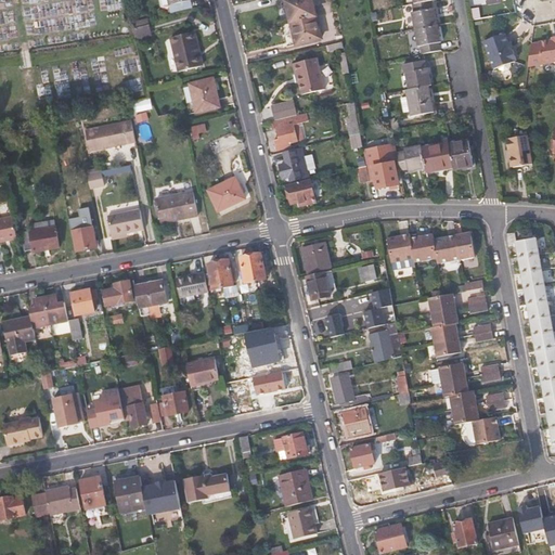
[(317,17),(311,0),(299,0),(285,3),(291,23),(317,17)]
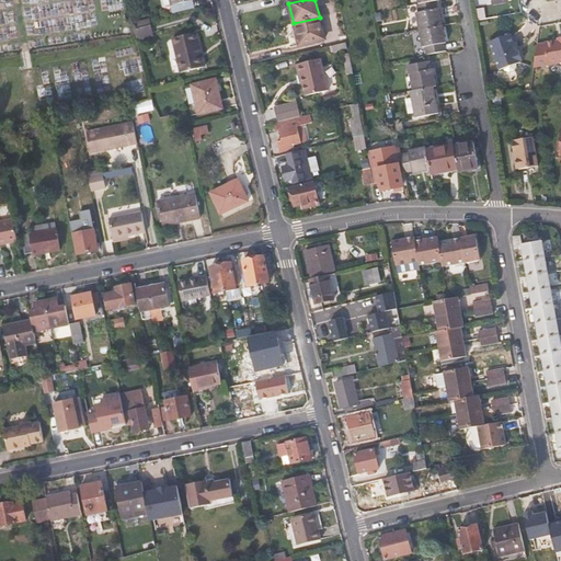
[(446,44),(439,9),(438,10),(436,1),(420,4),(418,6),(420,13),(418,13),(424,47),(426,47),(427,56),(446,52),(445,44),(446,44)]
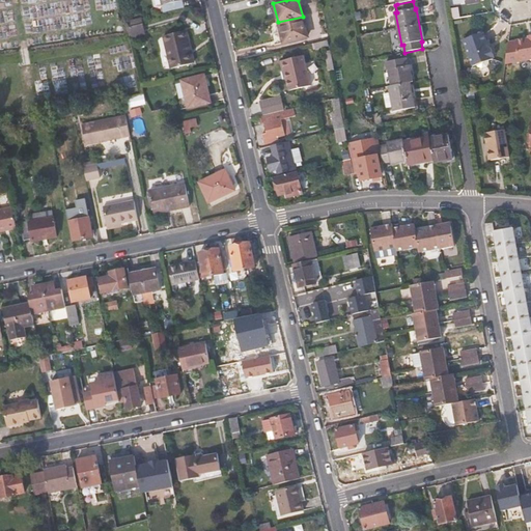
[(308,37),(303,17),(278,22),(283,44),(308,37)]
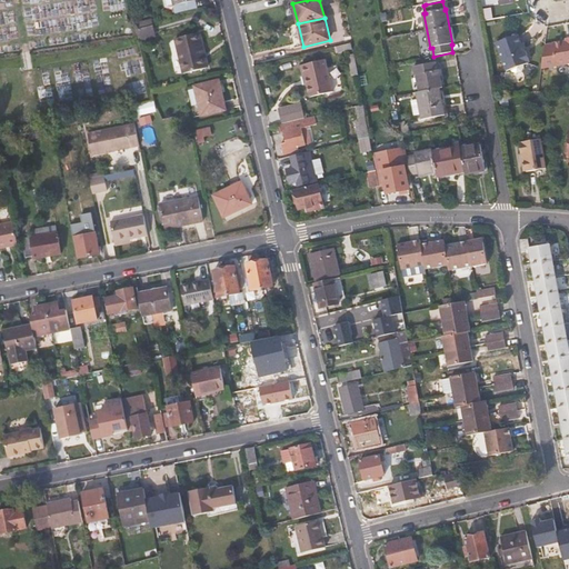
[(156,37),(152,21),(136,25),(139,41),(156,37)]
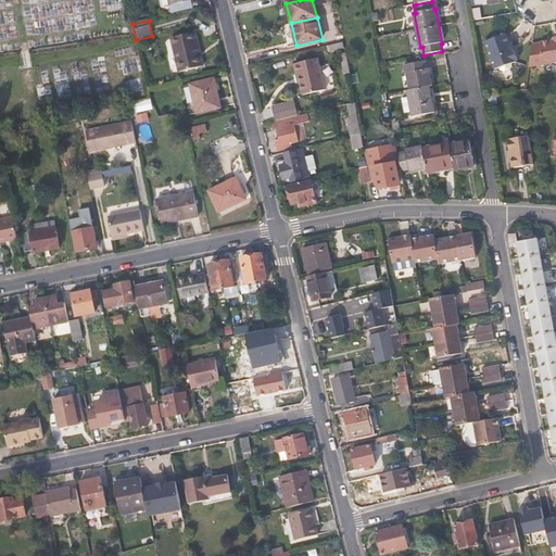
[(203,67),(198,41),(196,33),(172,39),(179,73),(203,67)]
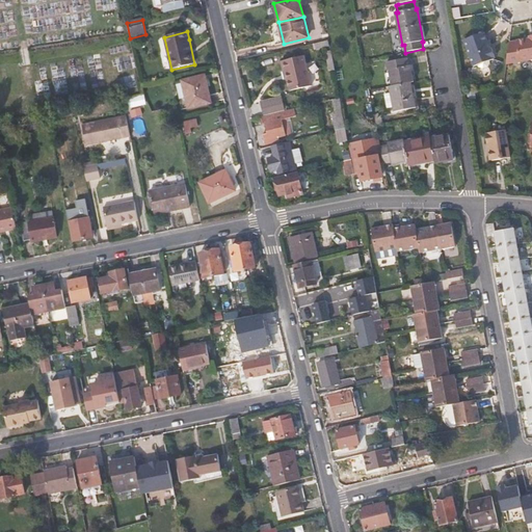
[(496,58),(490,43),(487,44),(484,33),(463,41),(473,68),(477,67),(479,70),(481,70),(483,70),(487,69),(488,68),(489,64),(489,62),(494,61),(493,59),(496,58)]
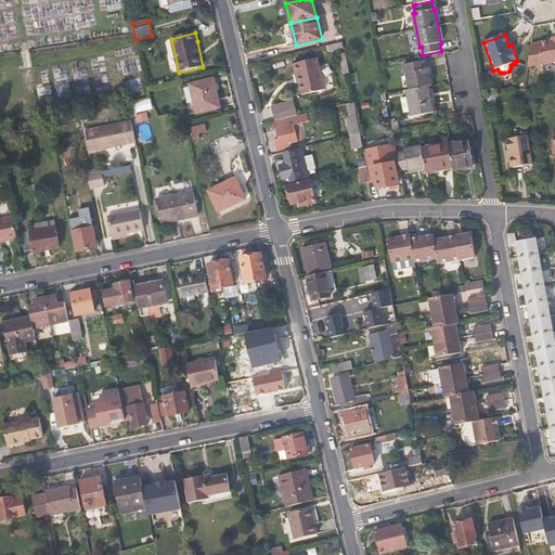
[(554,63),(554,38),(553,39),(553,42),(532,44),(528,68),(554,63)]
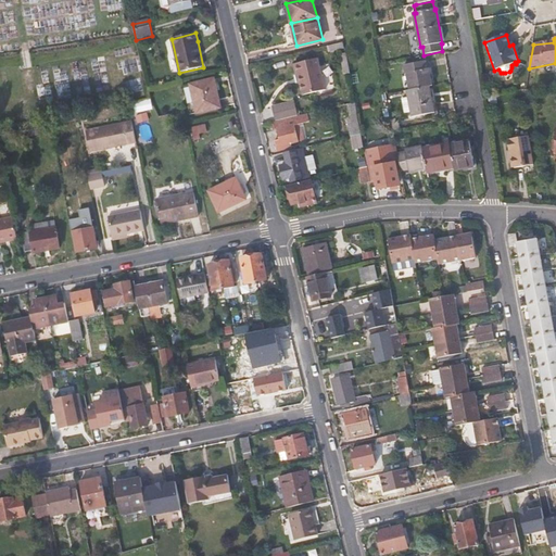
[(345,50),(344,42),(328,46),(330,53),(345,50)]
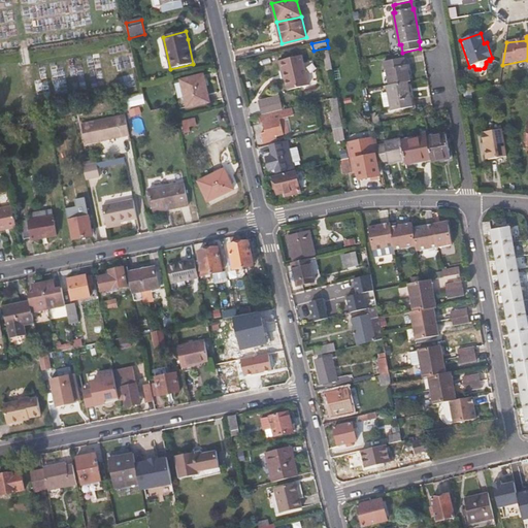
[(334,77),(329,54),(324,54),(329,77),(334,77)]
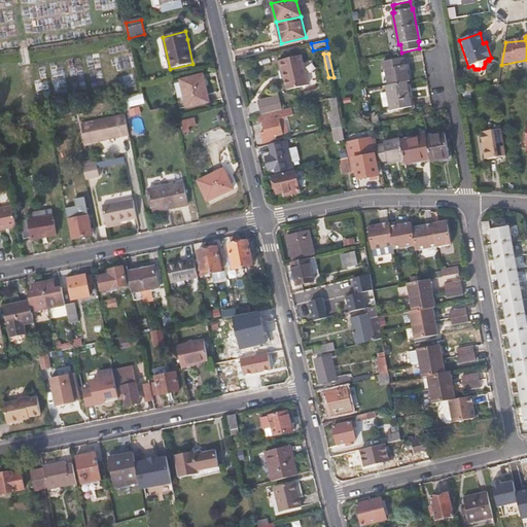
[(279,61),(282,72),(283,79),(285,78),(288,91),(310,85),(303,56),(279,61)]
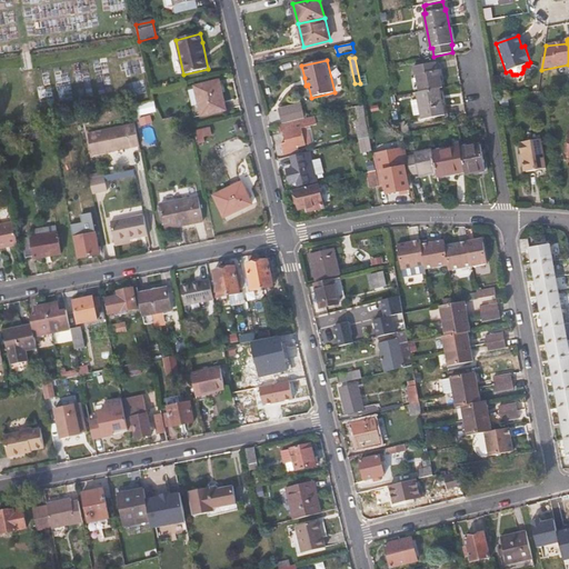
[(445,116),(440,89),(443,89),(440,71),(438,71),(436,63),(418,67),(419,75),(417,75),(420,93),(418,93),(422,120),(445,116)]
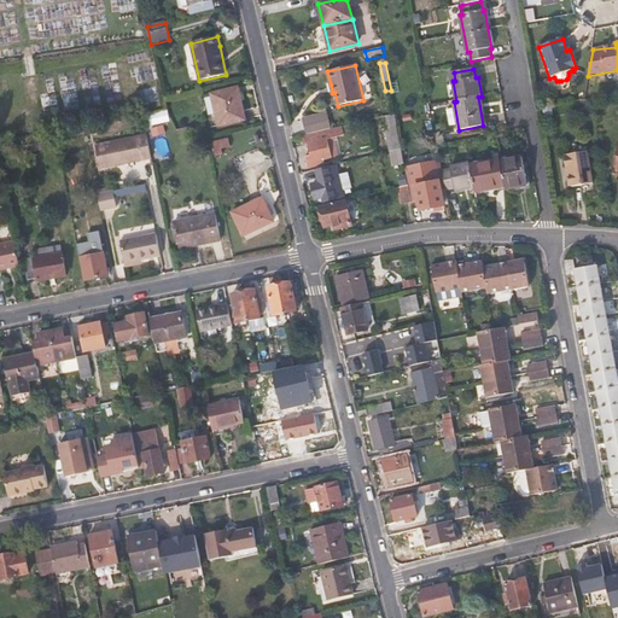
[(245,121),(238,88),(211,94),(219,127),(245,121)]
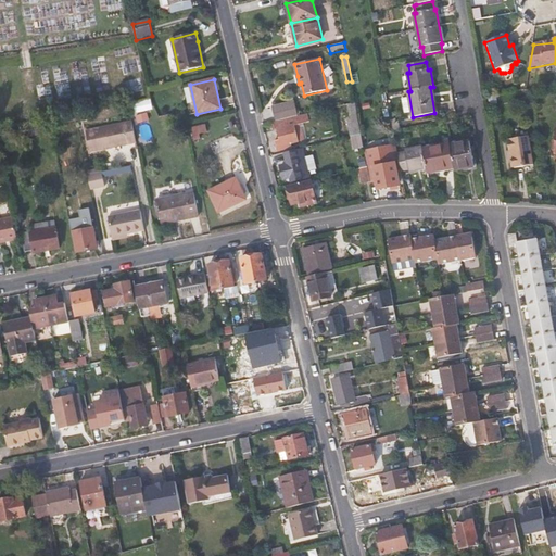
[(184,87),(188,102),(193,100),(189,85),(184,87)]
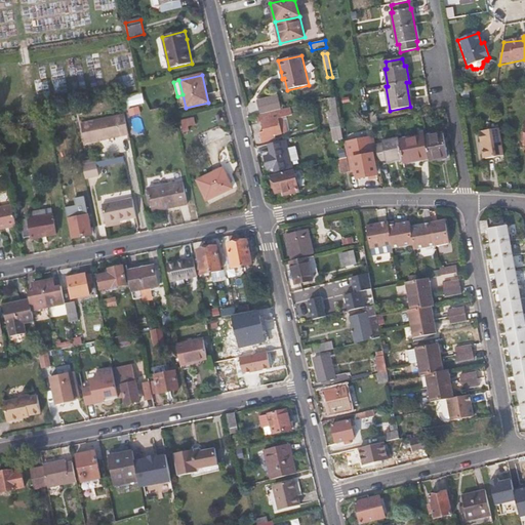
[(341,127),(336,97),(328,99),(331,113),(328,113),(331,129),(341,127)]
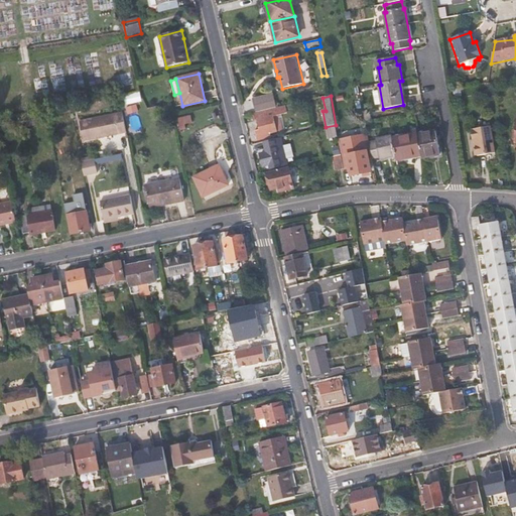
[(269,110),(267,103),(264,104),(252,107),(253,114),(266,111),(269,110)]
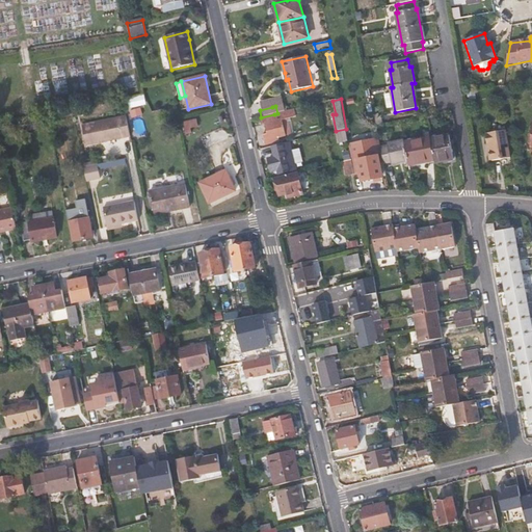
[(49,121),(74,115),(72,108),(47,113),(49,121)]
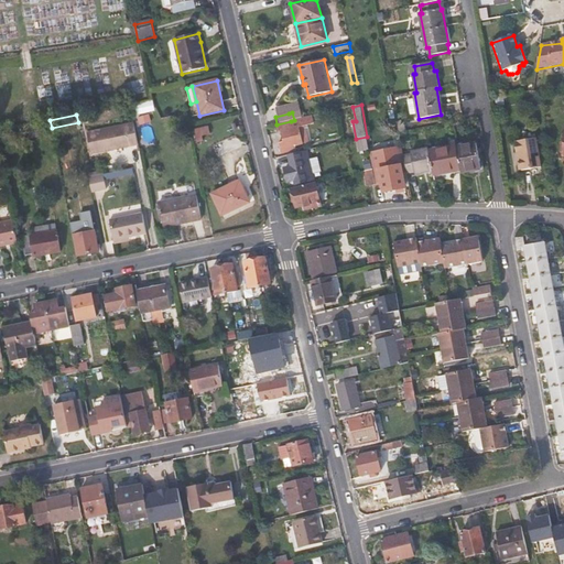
[(310,142),(306,126),(315,123),(313,116),(294,120),(291,121),(277,125),(279,132),(282,132),(285,143),(281,144),(283,153),(297,150),(296,147),(310,142)]
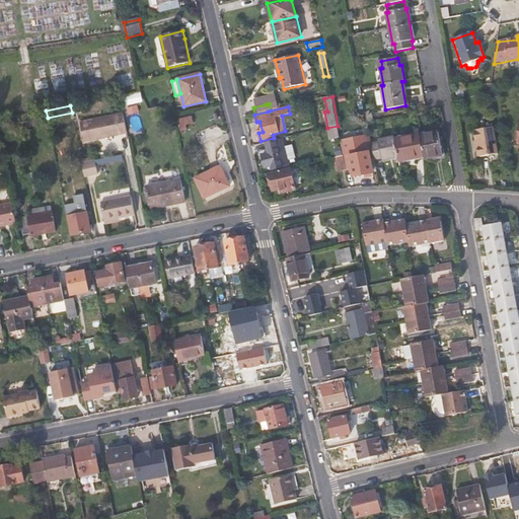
[(128,133),(124,113),(80,122),(84,142),(128,133)]
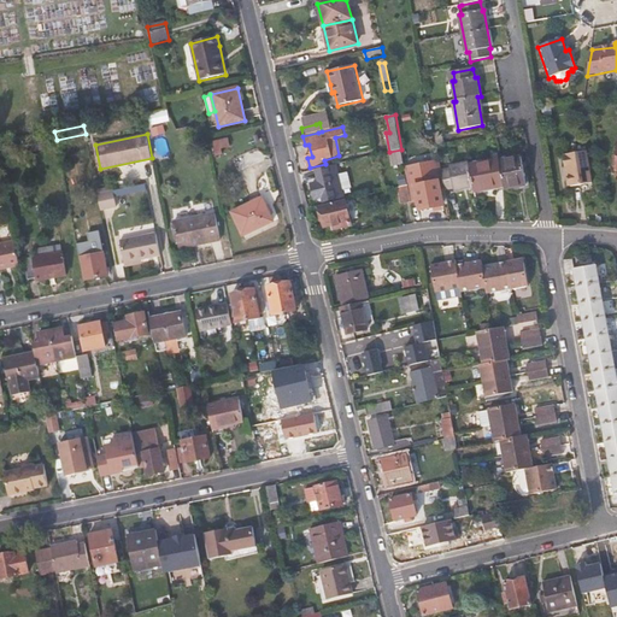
[(212,140),(215,153),(231,150),(229,136),(212,140)]
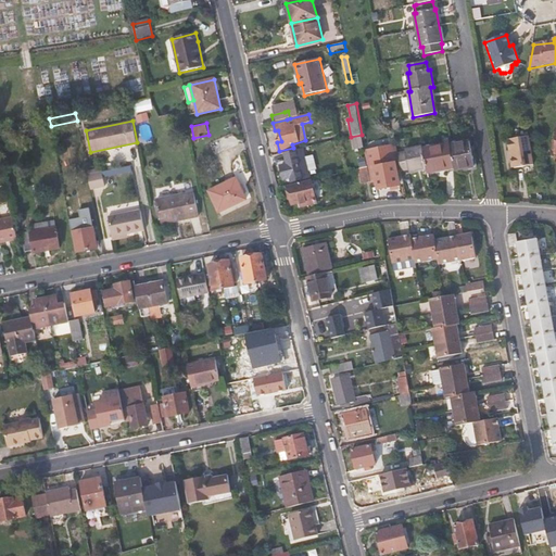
[(535,166),(532,153),(529,137),(510,140),(510,141),(508,142),(509,152),(513,152),(513,158),(512,161),(513,167),(516,168),(516,169),(535,166)]
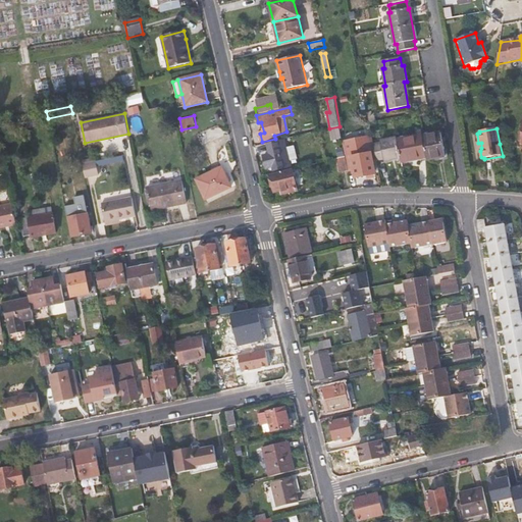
[(446,157),(441,133),(422,137),(422,135),(398,140),(398,138),(380,141),(380,143),(374,144),(377,162),(384,161),(384,162),(401,159),(402,164),(426,159),(427,161),(446,157)]
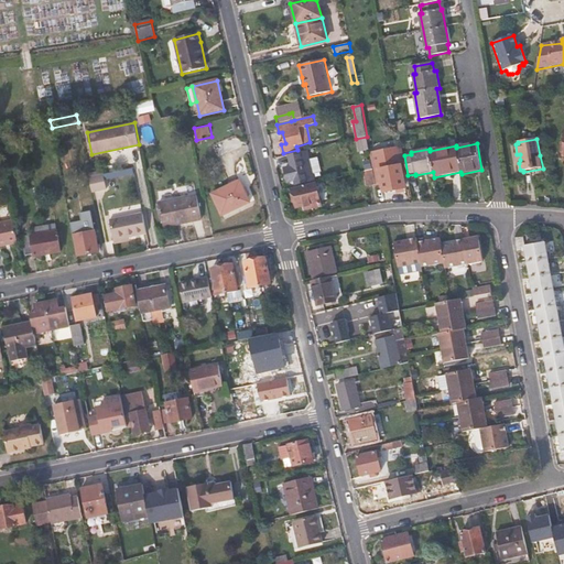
[(314,180),(308,160),(307,152),(290,155),(292,166),(285,169),(289,183),(296,181),(297,184),(314,180)]
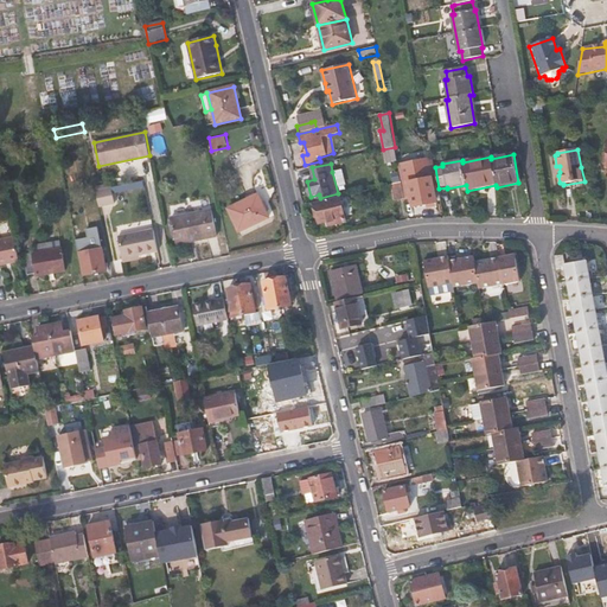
[(404,198),(402,185),(402,183),(394,185),(396,199),(404,198)]
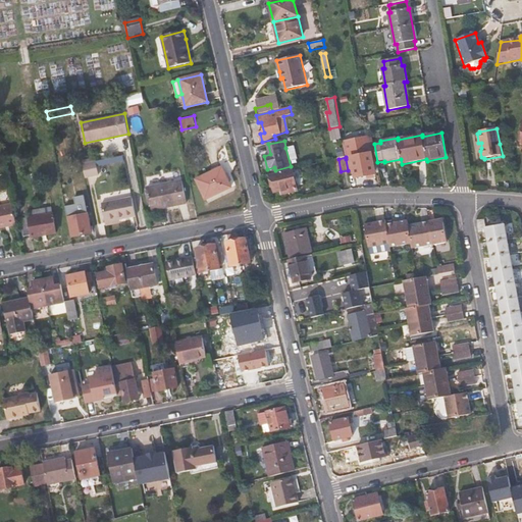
[(379,170),(377,162),(373,163),(372,157),(364,158),(363,157),(346,159),(348,170),(350,179),(376,174),(375,171),(379,170)]
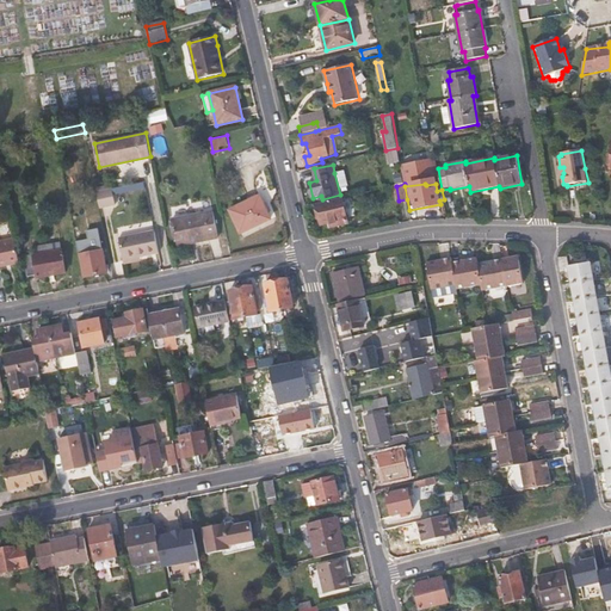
[(118,207),(115,191),(98,195),(100,210),(118,207)]
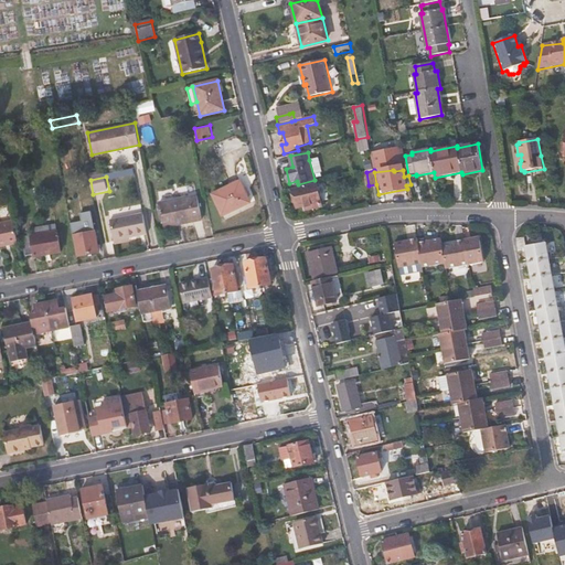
[(251,204),(241,182),(212,194),(222,216),(251,204)]
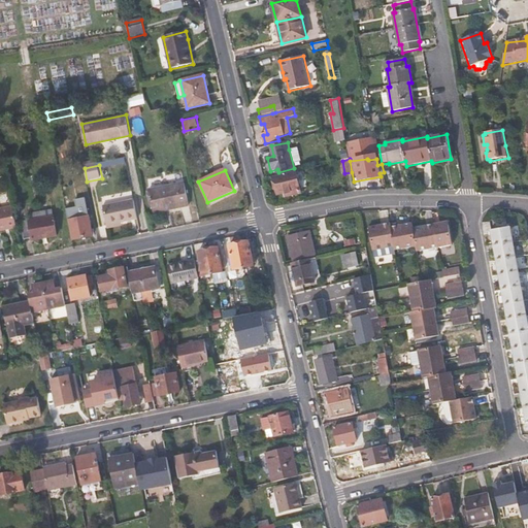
[(307,187),(303,170),(296,172),(274,177),(278,195),(285,194),(286,197),(300,193),(300,189),(307,187)]
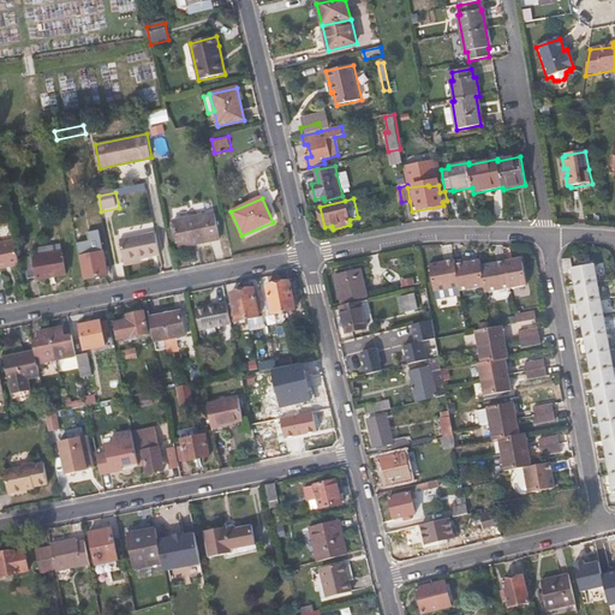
[(220,240),(215,214),(174,222),(179,248),(220,240)]
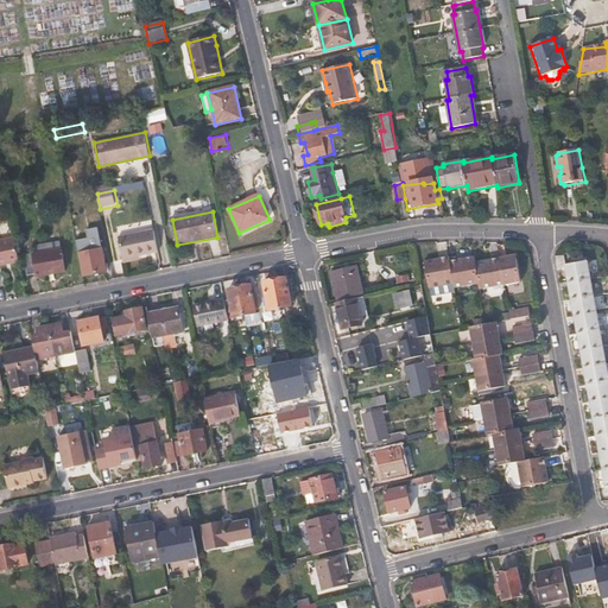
[(159,252),(154,230),(119,239),(124,260),(159,252)]
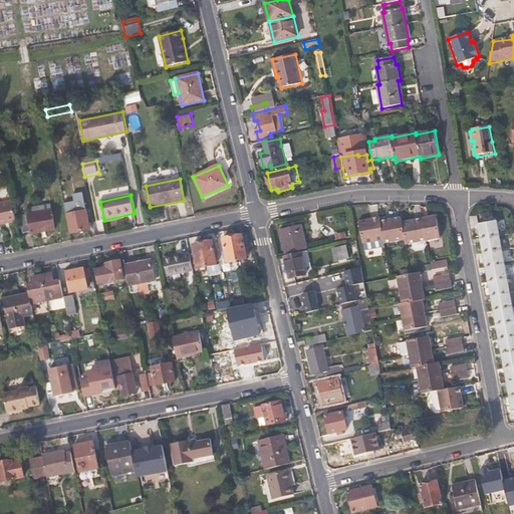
[(0,223),(16,222),(13,199),(0,200),(0,223)]
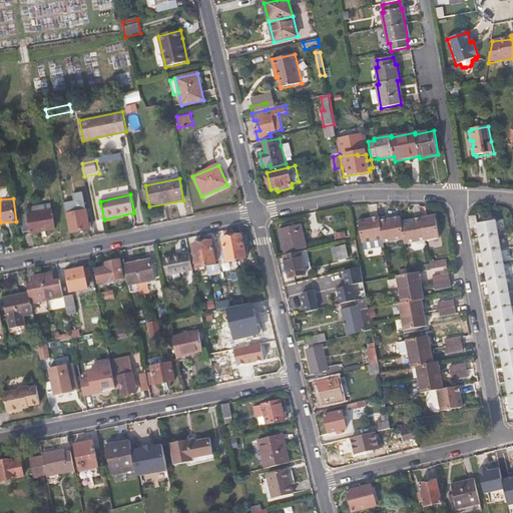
[(56,228),(51,203),(28,208),(29,213),(20,215),(24,232),(31,231),(31,234),(56,228)]
